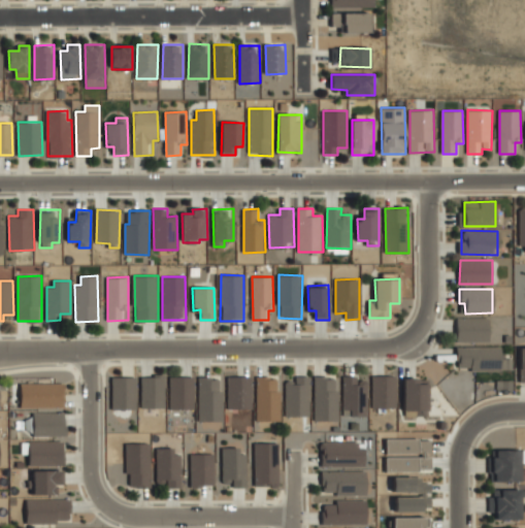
[(489,318),(457,319),(457,342),(490,341),(489,318)]
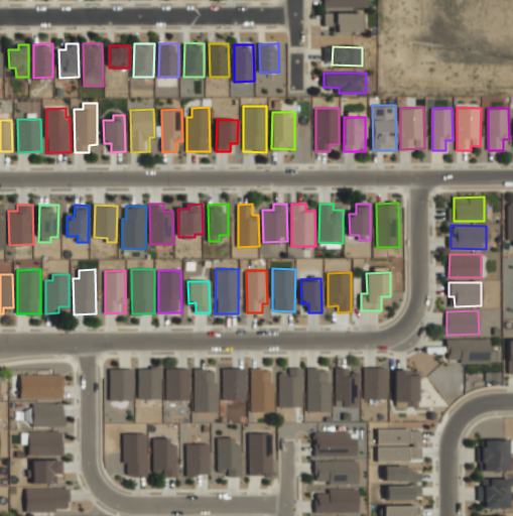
[(447,339),(447,362),(501,361),(501,350),(490,350),(490,339),(447,339)]
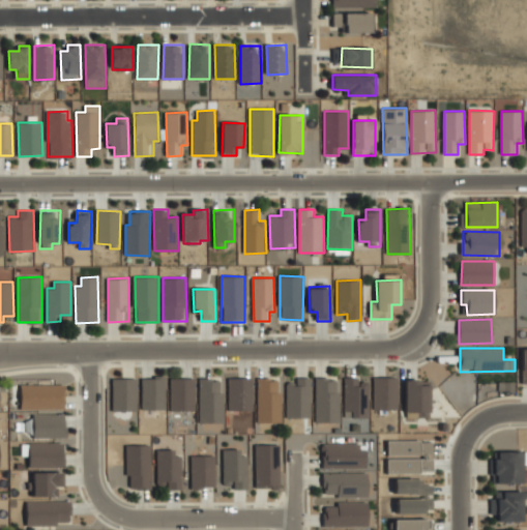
[(346,417),(370,417),(369,381),(360,382),(360,377),(345,378),(346,417)]
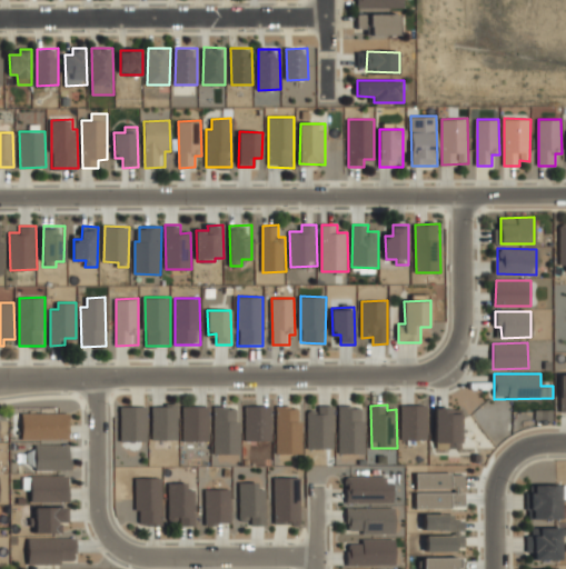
[(428,439),(428,405),(401,405),(403,440),(428,439)]
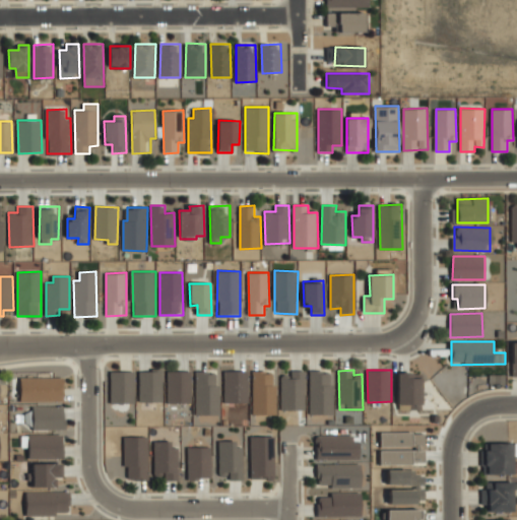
[(112,403),(135,403),(135,371),(111,371),(112,403)]
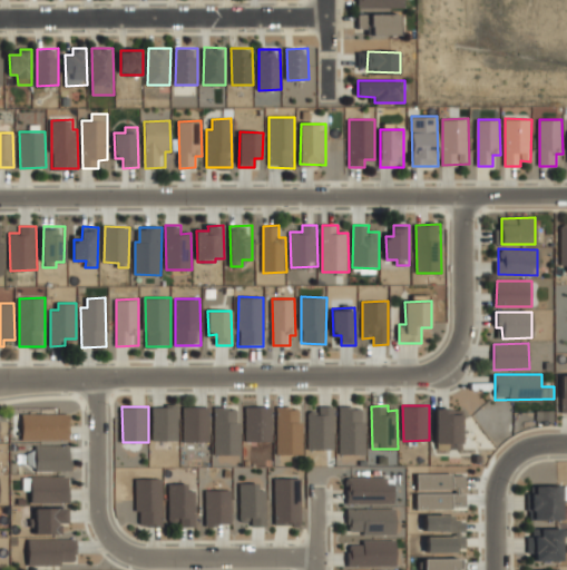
[(154,441),(179,440),(179,406),(153,406),(154,441)]
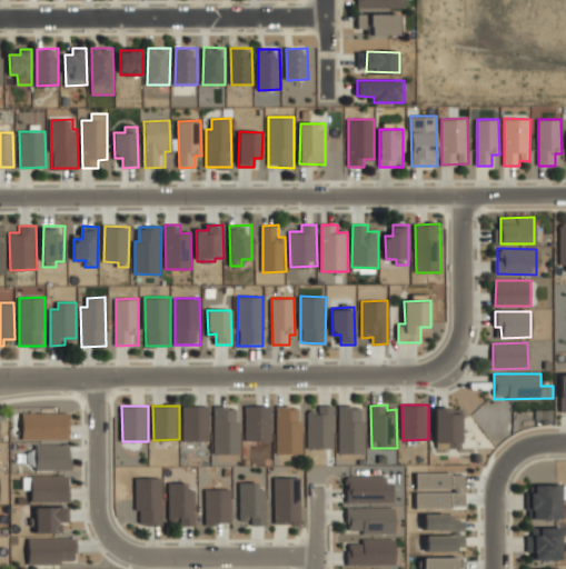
[(210,406),(184,406),(184,440),(210,440),(210,406)]
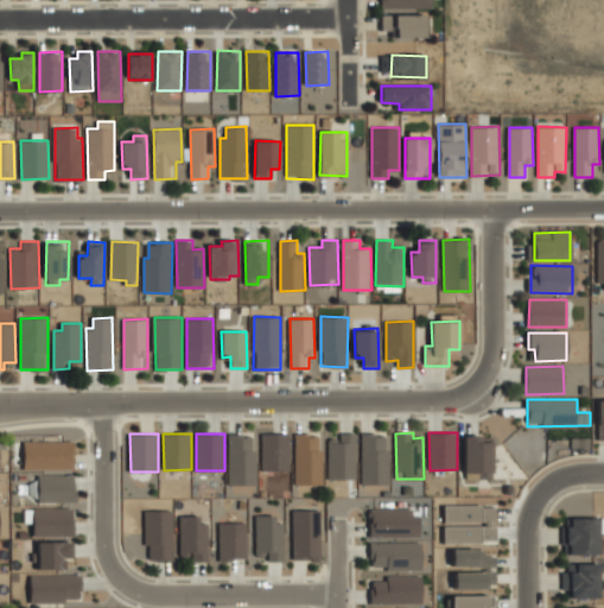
[(253,450),(252,434),(228,434),(230,486),(258,485),(256,450),(253,450)]
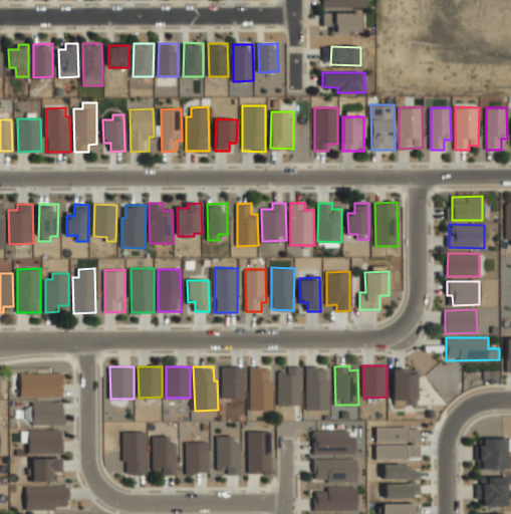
[(246,366),(222,366),(222,399),(247,398),(246,366)]
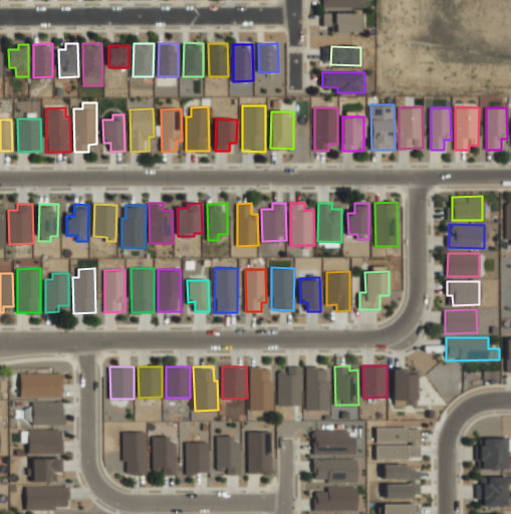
[(250,410),(274,410),(274,379),(270,379),(270,367),(250,366),(250,410)]
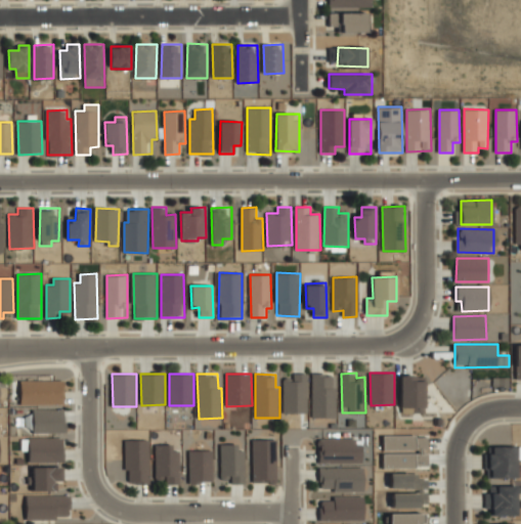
[(284,412),(308,413),(308,375),(285,374),(284,412)]
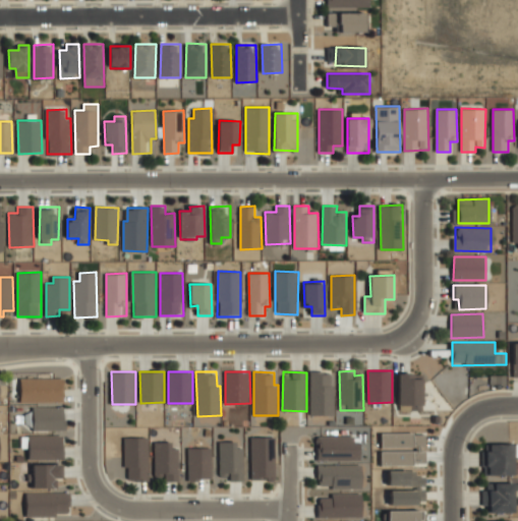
[(335,385),(332,385),(332,371),(310,371),(311,415),(335,415),(335,385)]
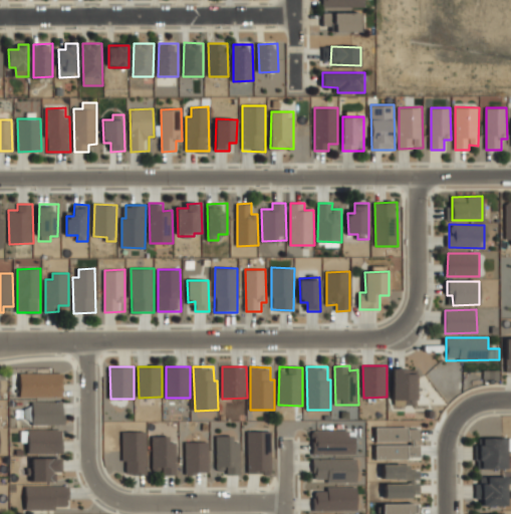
[(394,405),(418,405),(417,368),(394,368),(394,405)]
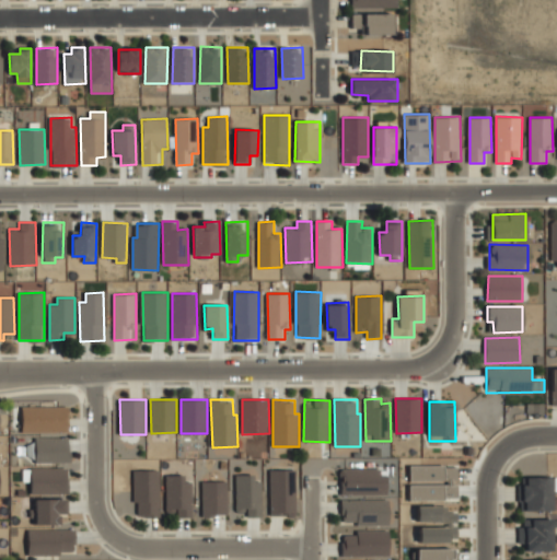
[(69,431),(69,406),(23,407),(23,432),(69,431)]
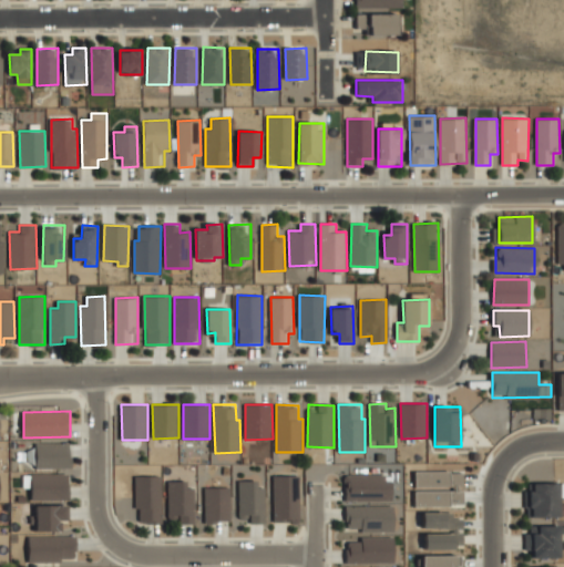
[(71,443),(37,443),(37,468),(71,468),(71,443)]
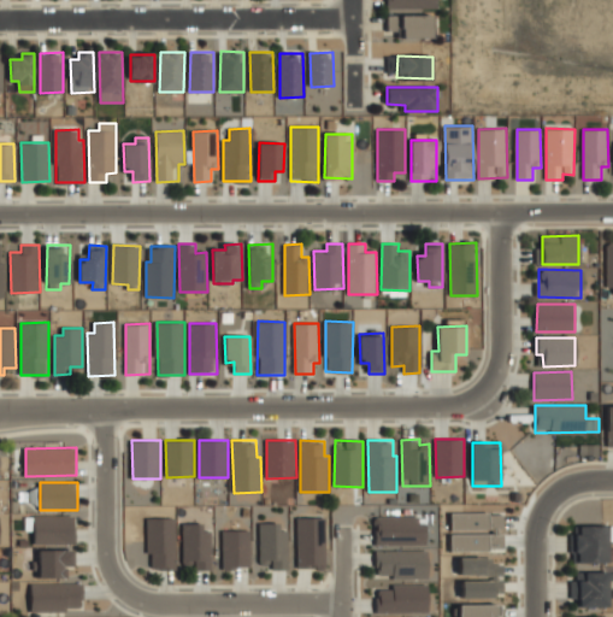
[(452,551),(504,551),(504,513),(453,512),(452,551)]
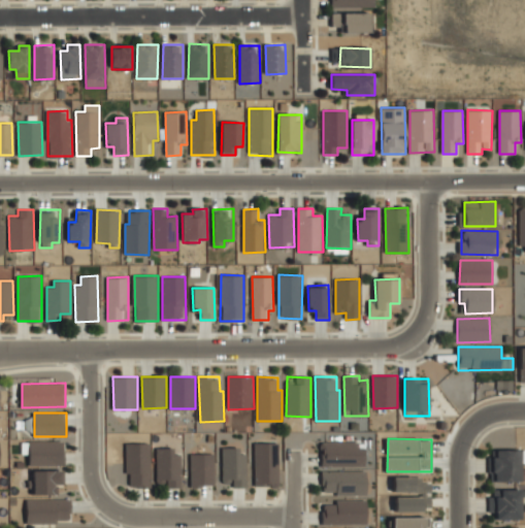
[(30,465),(64,465),(65,441),(30,441),(30,465)]
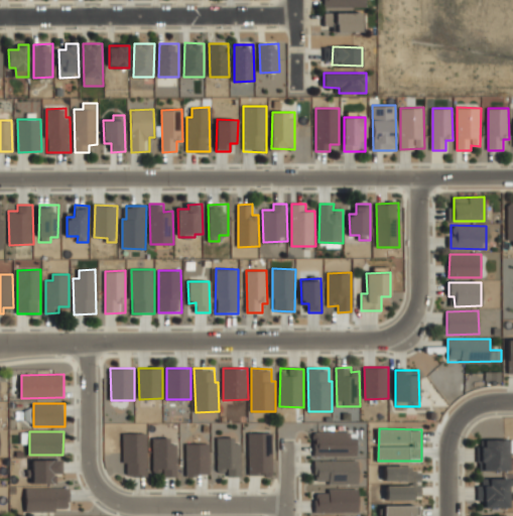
[(357,434),(352,434),(352,432),(315,431),(314,456),(357,456),(357,434)]
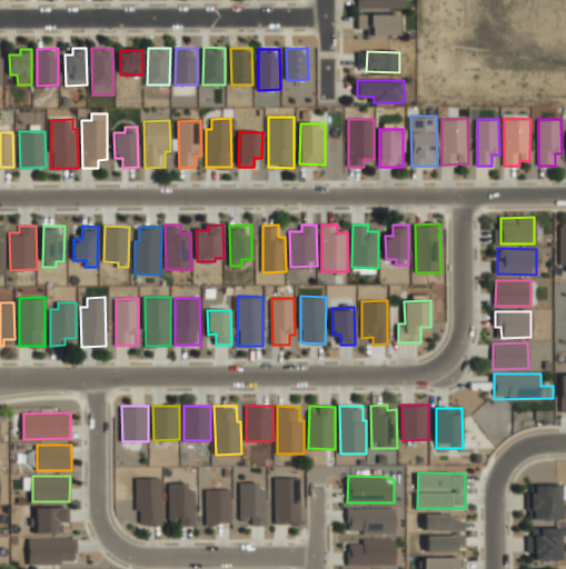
[(164,525),(162,477),(137,478),(137,511),(140,511),(141,525),(164,525)]
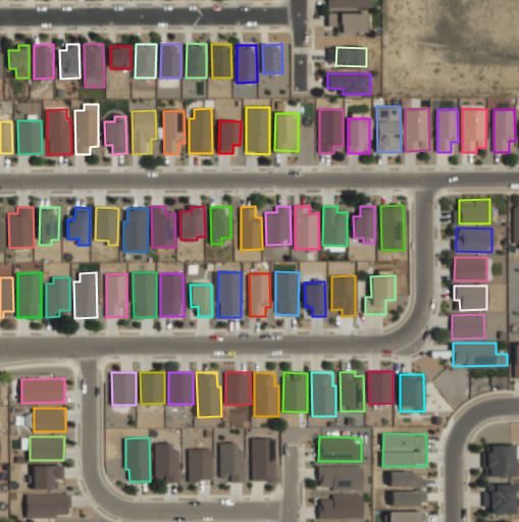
[(253,481),(276,480),(275,437),(252,438),(253,481)]
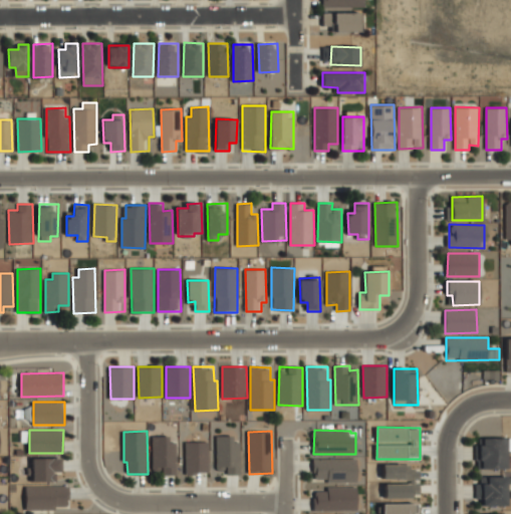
[(217,436),(217,473),(242,473),(241,442),(234,442),(234,436),(217,436)]
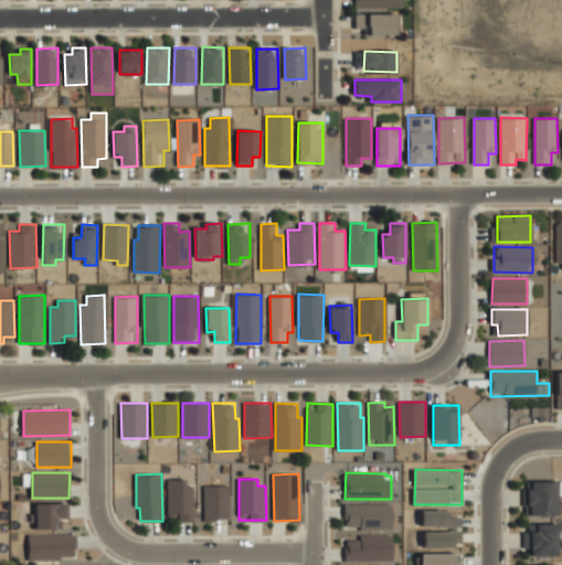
[(194,520),(194,481),(168,481),(168,520),(194,520)]
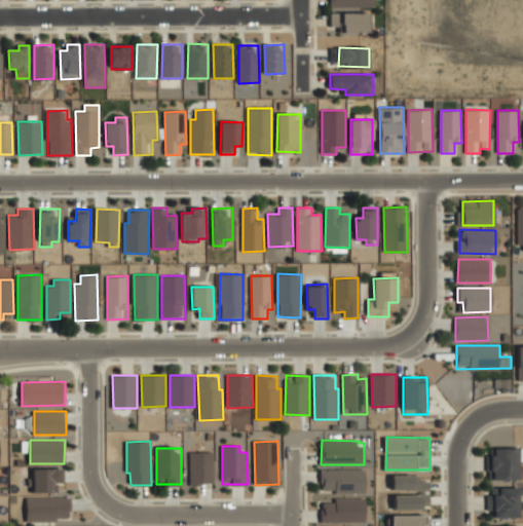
[(519,480),(519,448),(492,448),(492,479),(519,480)]
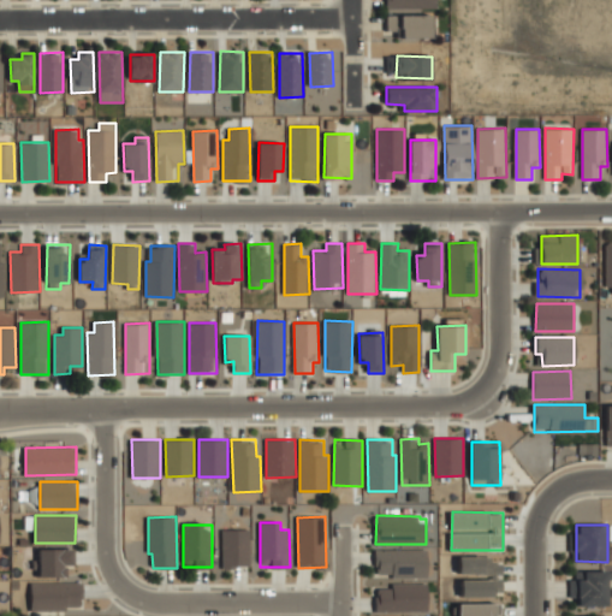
[(251,529),(224,529),(223,567),(250,568),(251,529)]
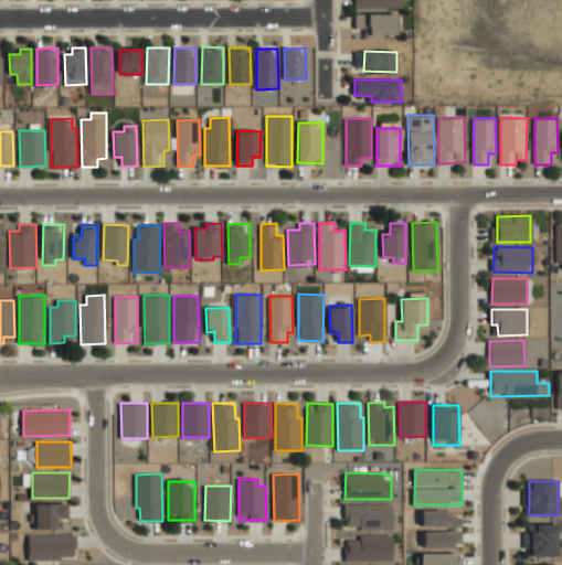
[(61,530),(62,518),(69,518),(69,504),(36,503),(35,529),(61,530)]
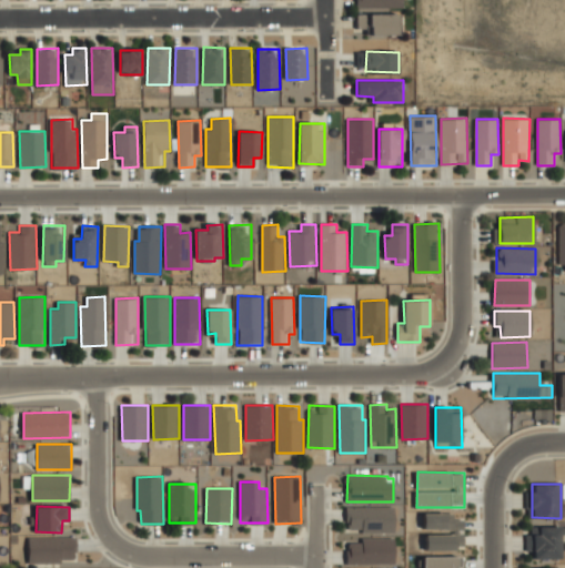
[(347,507),(347,531),(395,531),(394,507),(347,507)]
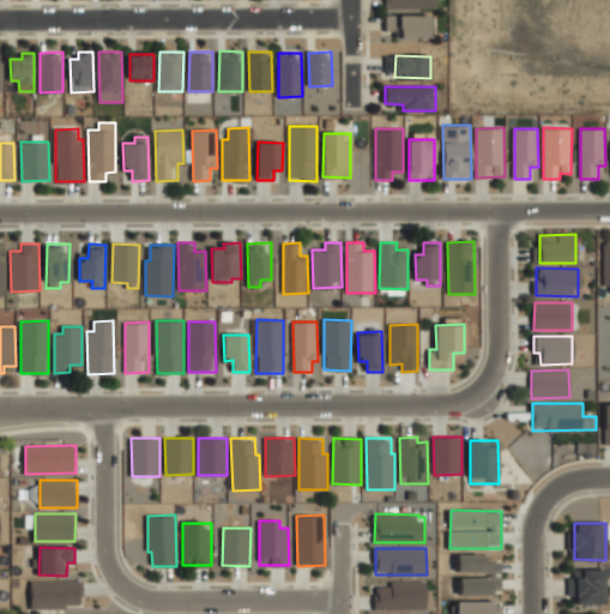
[(460,575),(460,594),(502,594),(502,561),(490,561),(490,554),(459,554),(459,575),(460,575)]
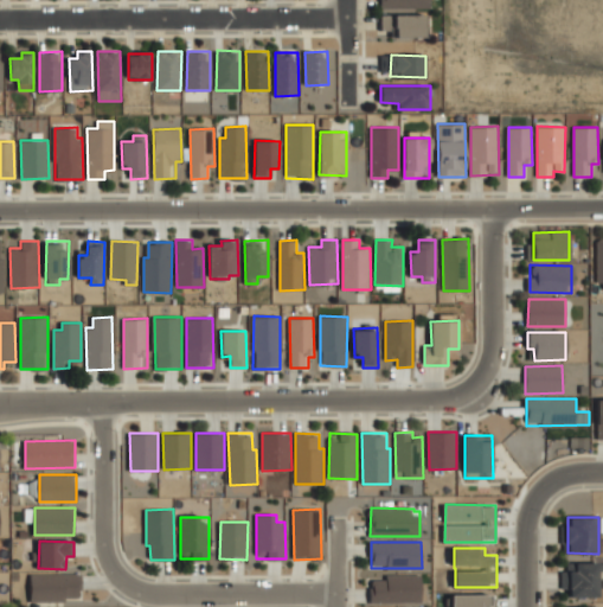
[(570,596),(598,598),(600,577),(602,577),(602,563),(576,562),(575,572),(570,572),(570,596)]
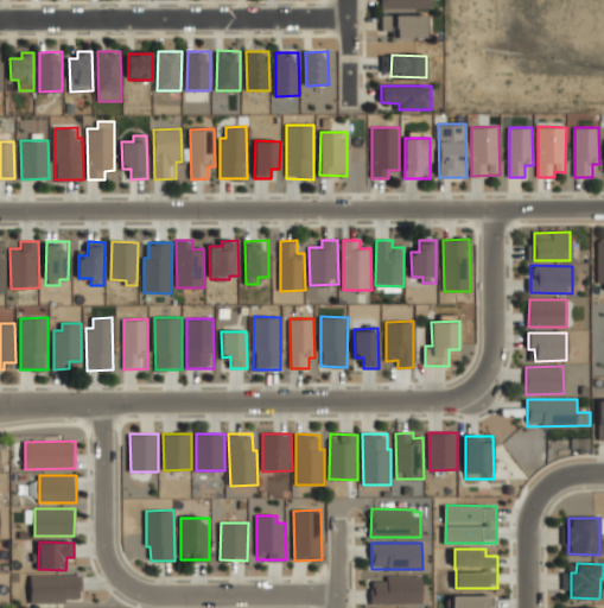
[(83,601),(82,575),(31,576),(32,602),(83,601)]
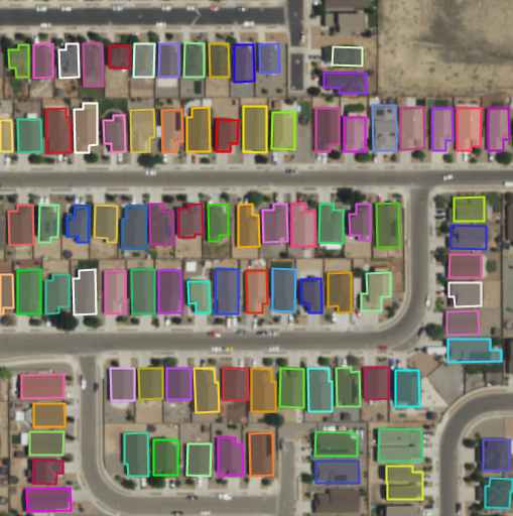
[(359,512),(358,490),(315,491),(315,512),(359,512)]
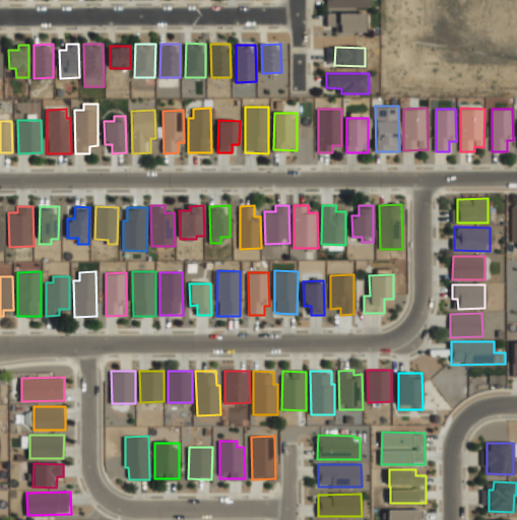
[(426,519),(426,509),(388,510),(387,519),(426,519)]
